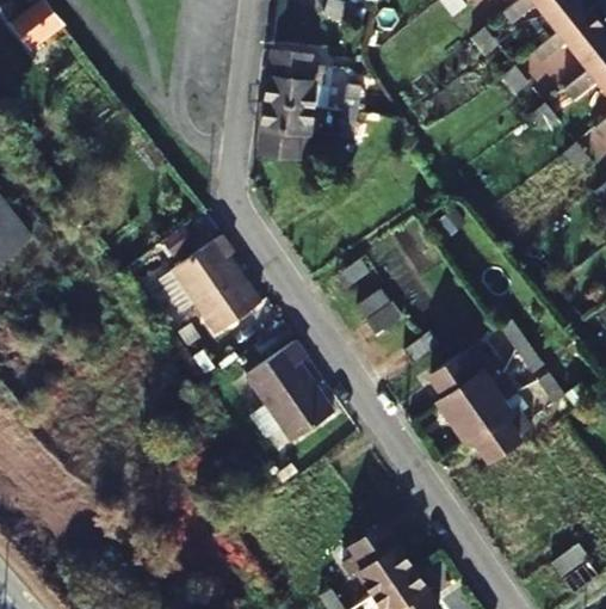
[(328,0),(328,10),(360,12),(362,0),(328,0)]
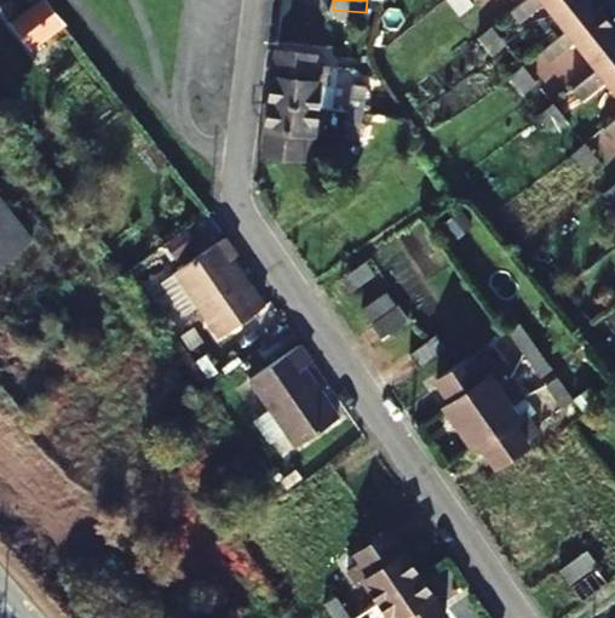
[(464,0),(443,0),(444,0),(458,17),(470,7),(464,0)]
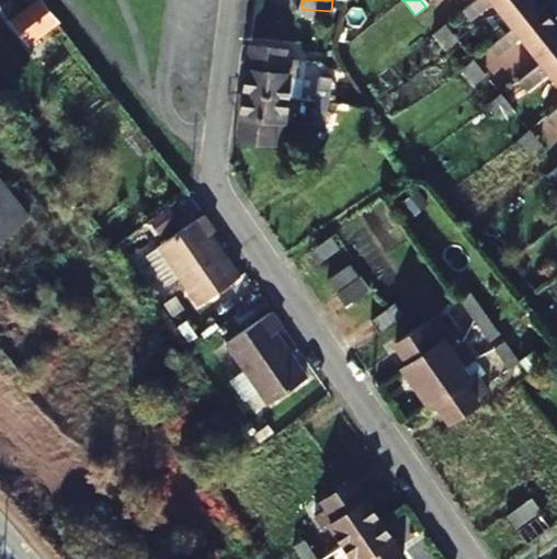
[(489,4),(511,32),(538,11),(529,0),(475,0),(461,11),(468,21),(489,4)]
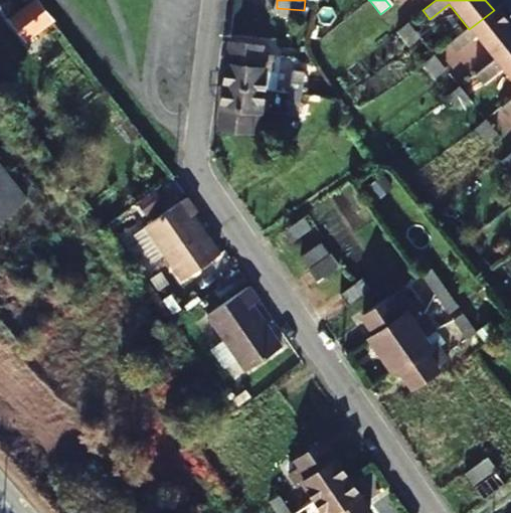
[(36,3),(9,23),(25,42),(51,23),(36,3)]
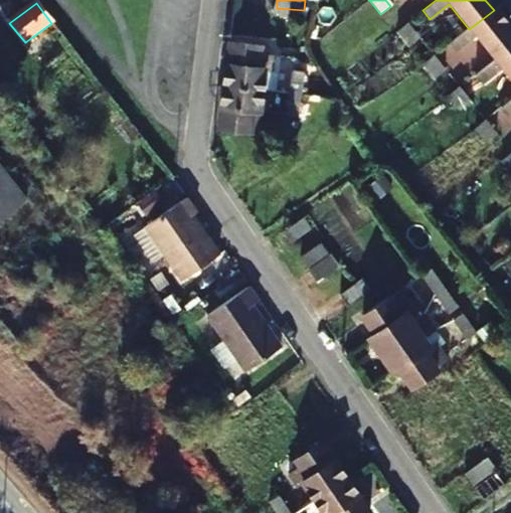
[(455,51),(475,36),(494,60),(510,46),(510,31),(494,10),(469,29),(449,44),(455,51)]
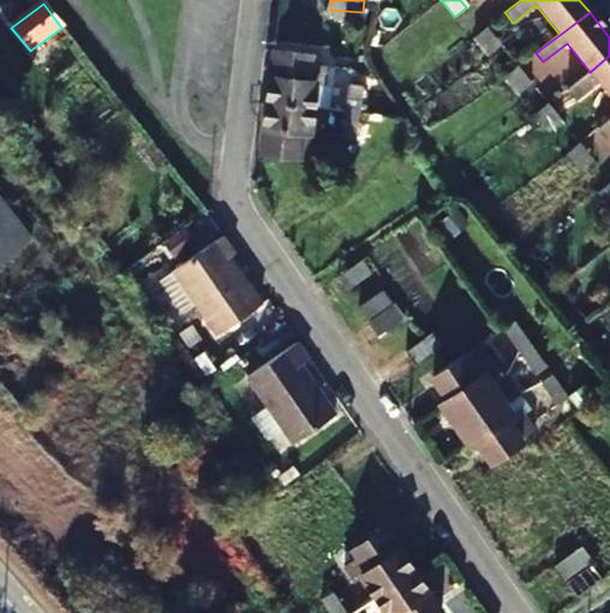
[(484,54),(496,45),(484,29),(471,39),(484,54)]
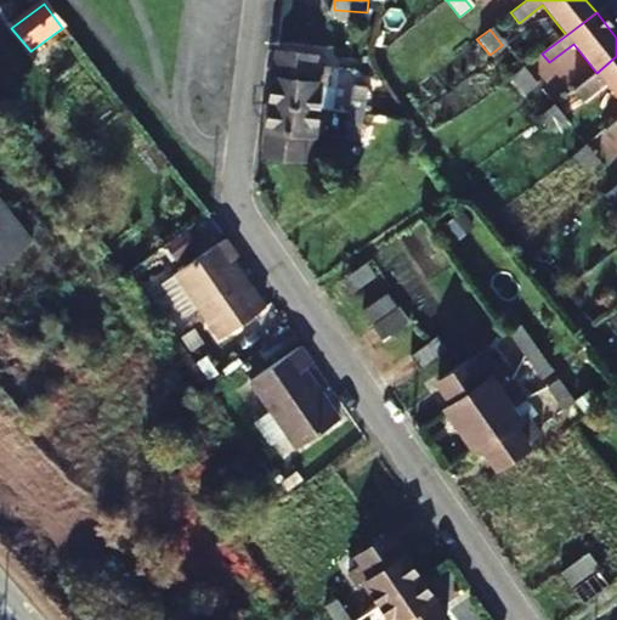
[(270,105),(317,111),(321,85),(329,86),(332,67),(315,63),(316,58),(276,54),(270,105)]
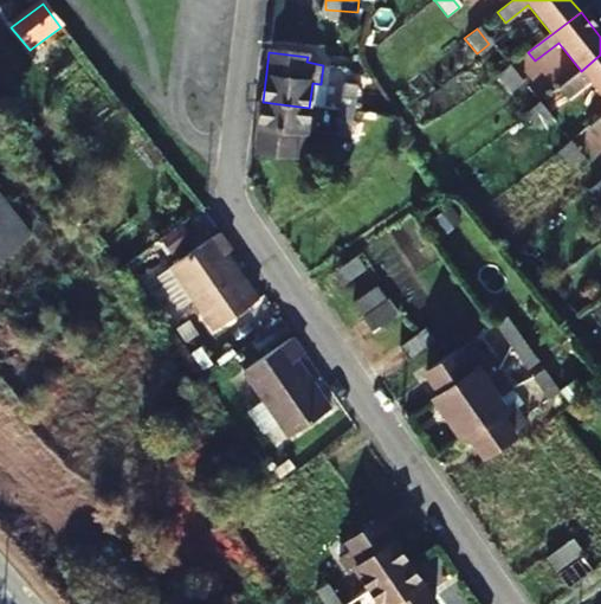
[(567,98),(589,82),(600,96),(600,55),(581,71),(559,89),(561,94),(567,98)]
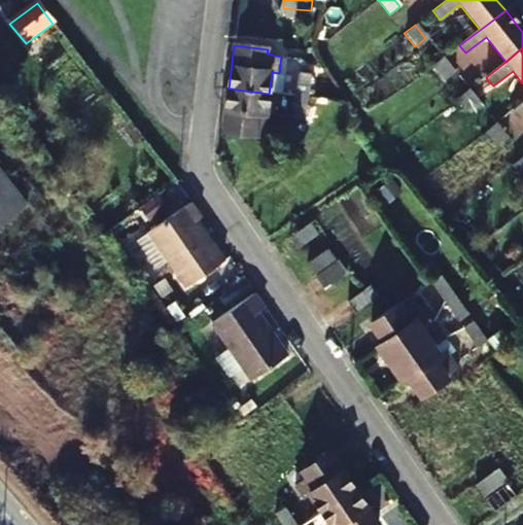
[(442,59),(430,67),(444,83),(454,74),(442,59)]
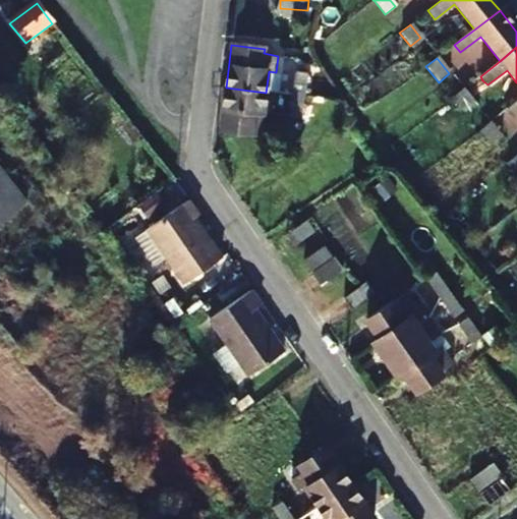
[(306,98),(309,74),(296,72),(294,97),(306,98)]
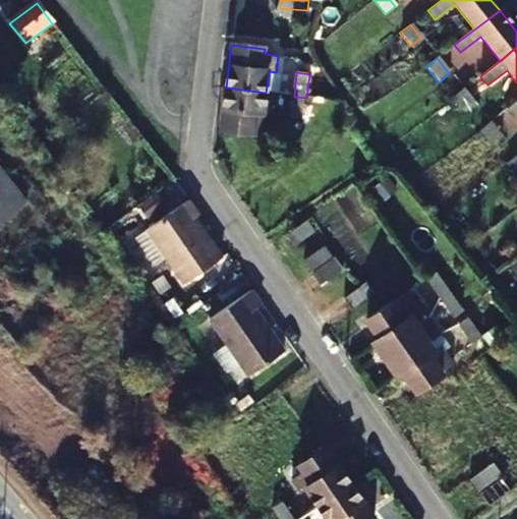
[(263,112),(266,93),(226,88),(220,131),(252,134),(253,128),(269,130),(272,114),(263,112)]
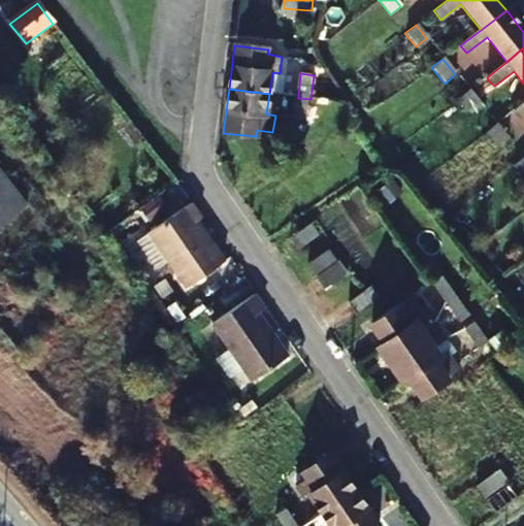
[(471,94),(469,92),(458,100),(460,103),(471,94)]
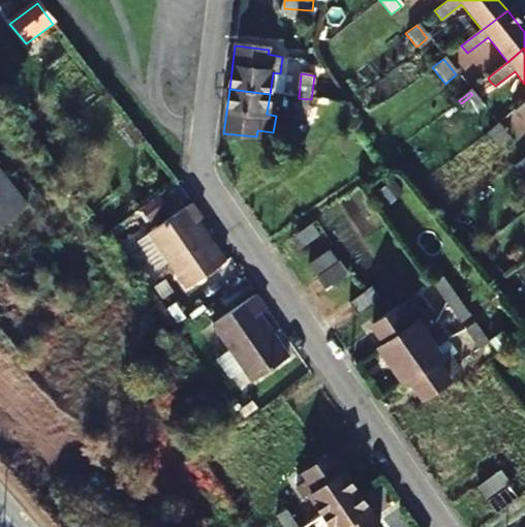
[(472,94),(461,103),(470,115),(482,105),(472,94)]
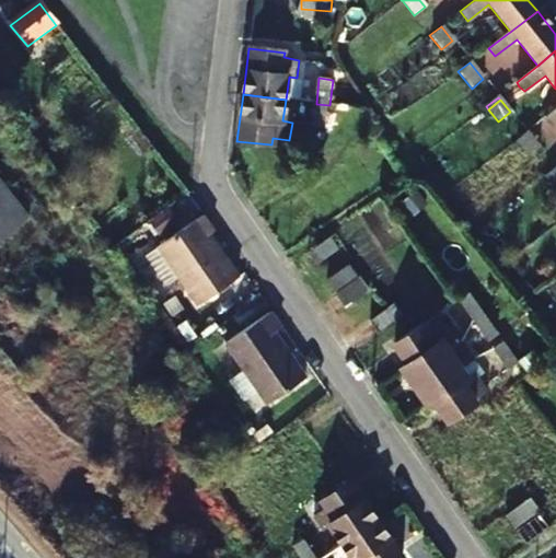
[(329,105),(316,104),(313,127),(326,129),(329,105)]
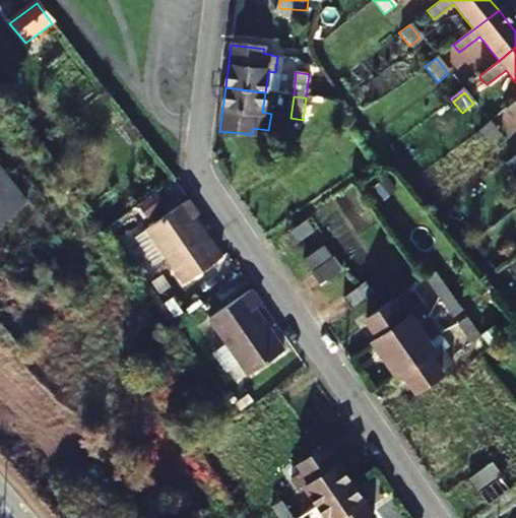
[(508,112),(512,118),(515,114),(515,102),(506,110),(508,112)]
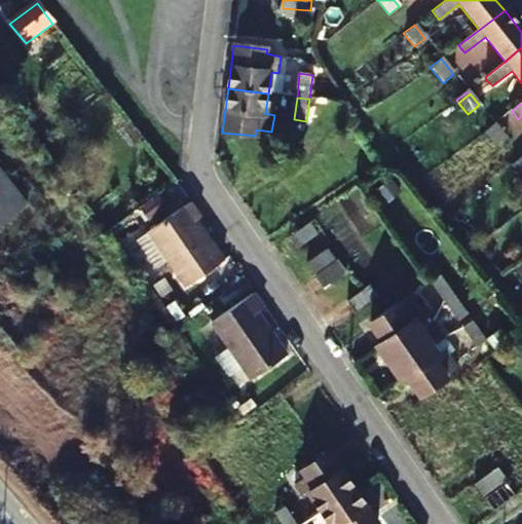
[(494,125),(484,134),(484,135),(495,126),(494,125)]
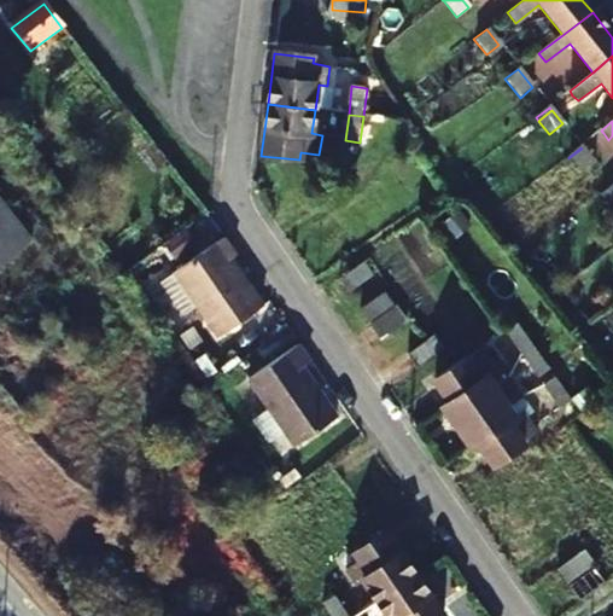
[(568,158),(581,174),(594,163),(582,149),(568,158)]
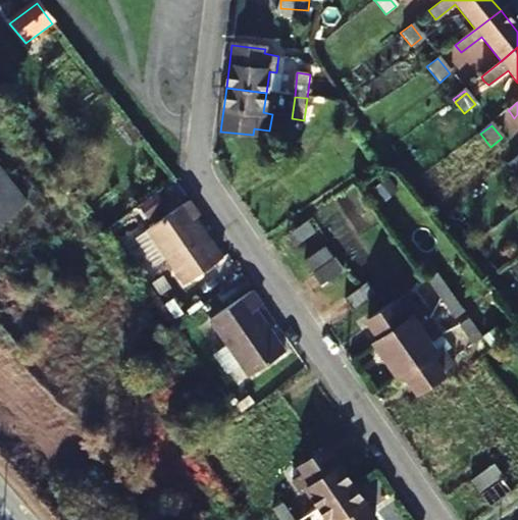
[(517,158),(515,155),(505,165),(506,167),(517,158)]
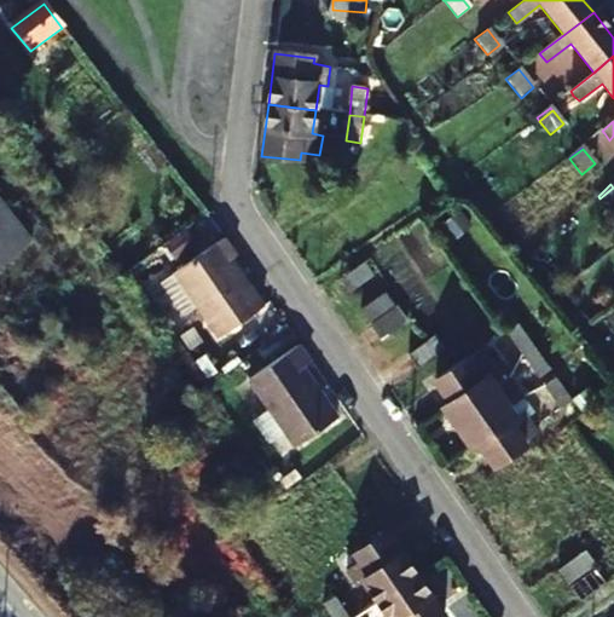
[(613,188),(600,199),(612,212),(613,208),(613,188)]
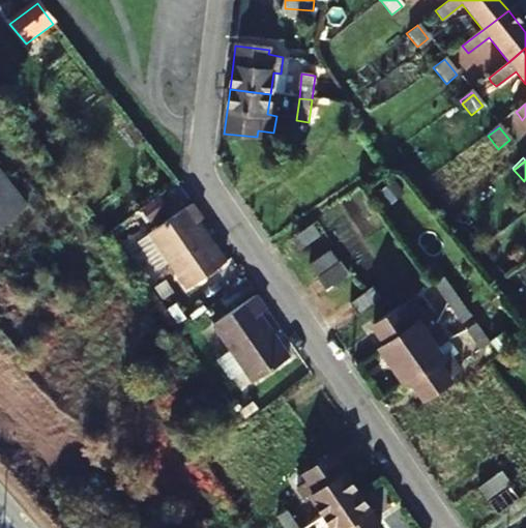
[(0,198),(15,217),(26,208),(6,182),(0,174),(0,198)]
